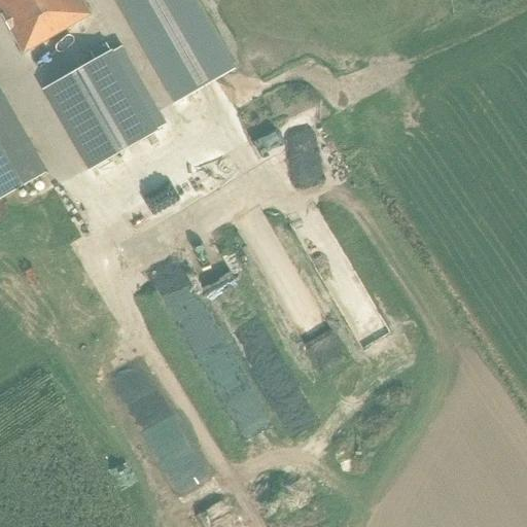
[(91,14),(82,0),(0,0),(0,10),(25,54),(91,14)]
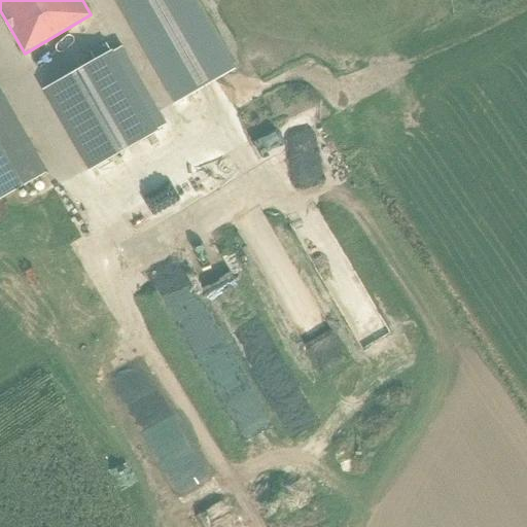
[(115,0),(175,103),(236,69),(196,0),(115,0)]
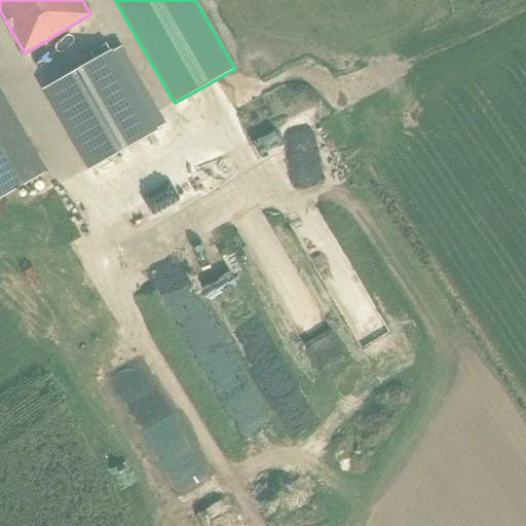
[(111,50),(106,42),(84,54),(89,63),(43,89),(88,170),(158,129),(113,49),(111,50)]
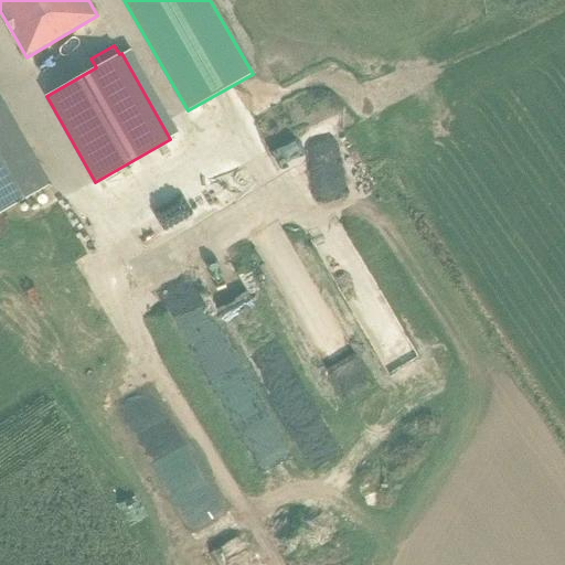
[(0,210),(52,180),(0,89),(0,210)]
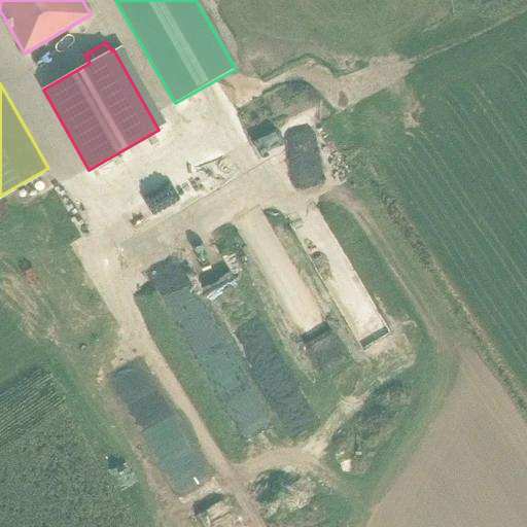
[(277,157),(284,170),(319,150),(312,137),(277,157)]
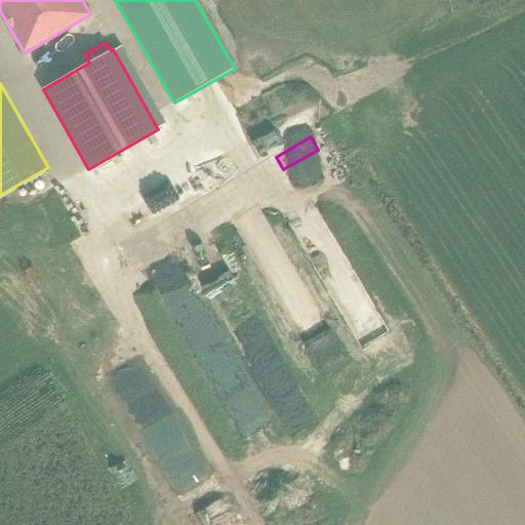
[(315,166),(327,189),(348,177),(335,155),(315,166)]
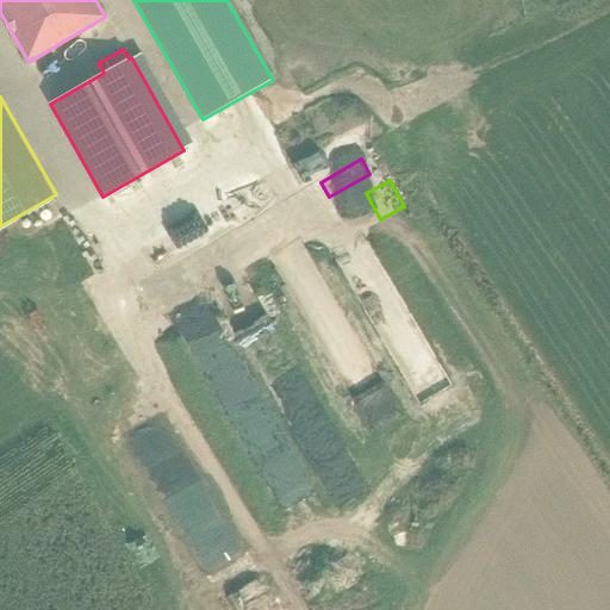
[(246,271),(206,287),(240,362),(279,346),(246,271)]
